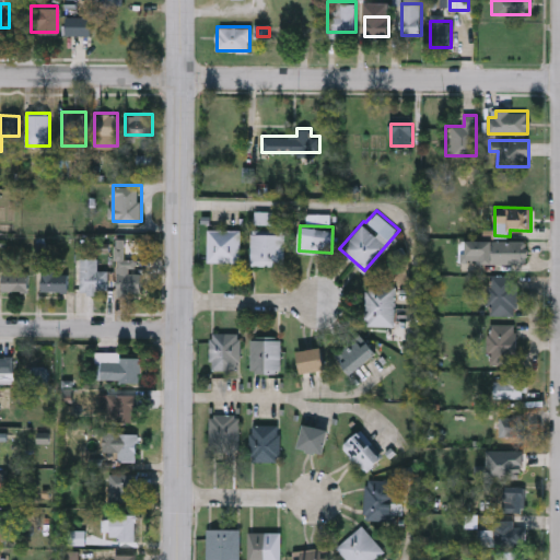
[(240,259),(207,259),(207,228),(240,228),(240,259)]
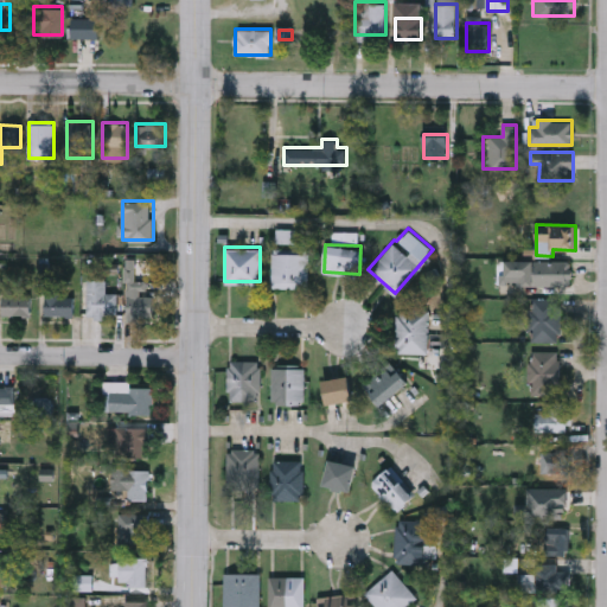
[(308,285),(272,285),(272,248),(308,248),(308,285)]
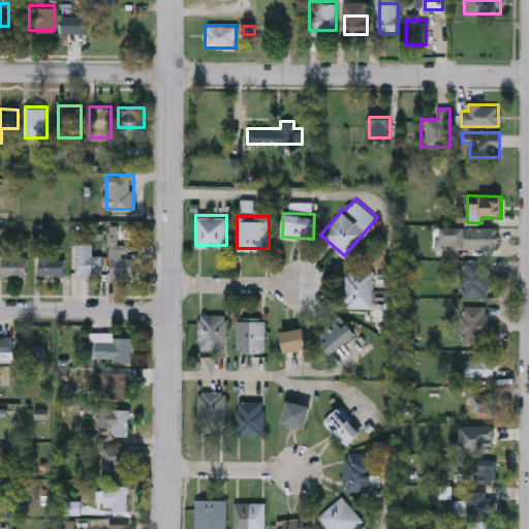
[(499,248),(441,248),(441,226),(499,226),(499,248)]
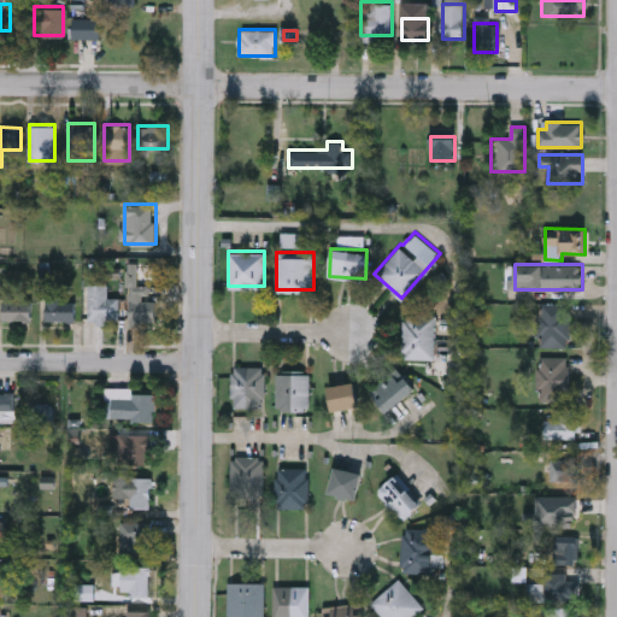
[(121,295),(121,321),(88,321),(88,283),(107,283),(107,295),(121,295)]
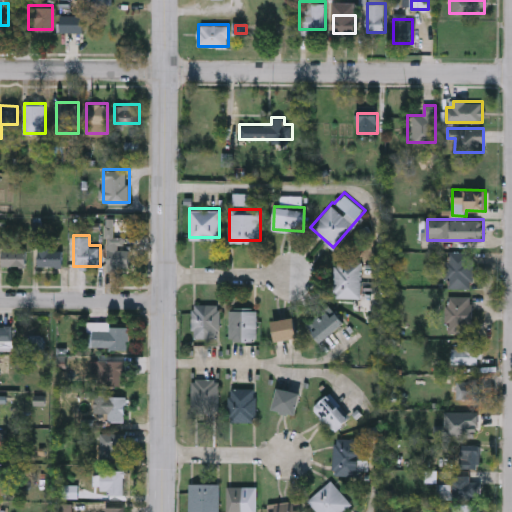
[(130,247),(130,266),(108,266),(108,235),(125,235),(125,247),(130,247)]
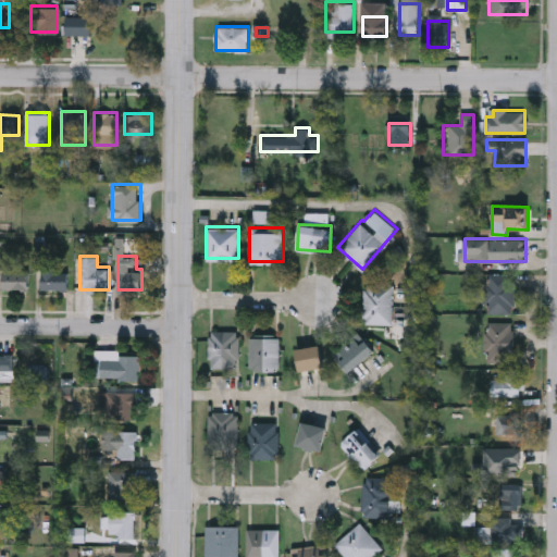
[(69,288),(41,288),(41,269),(69,269),(69,288)]
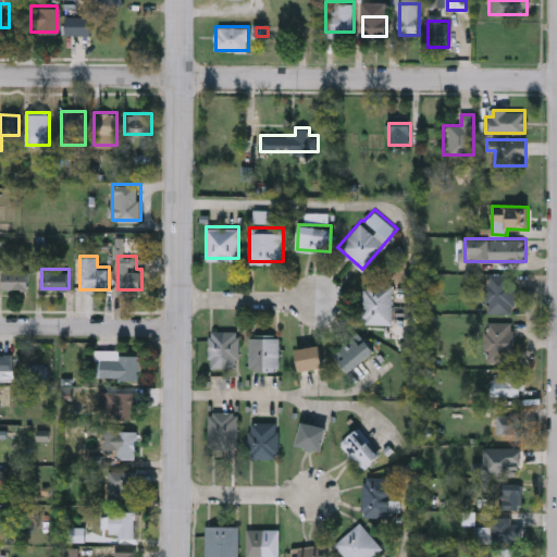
[(28,270),(28,288),(2,288),(2,270),(28,270)]
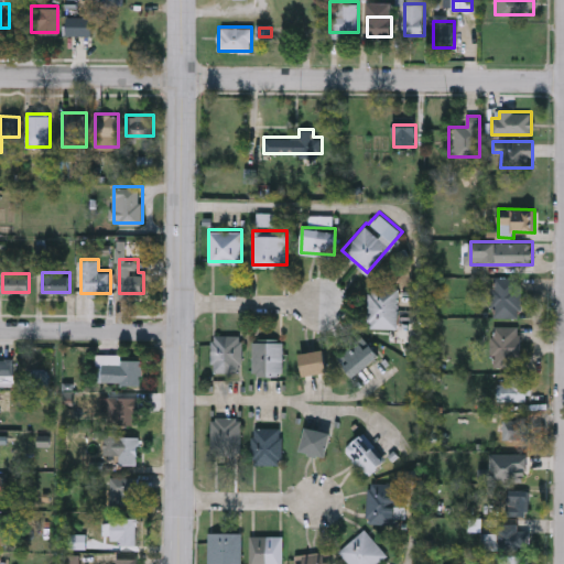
[(521,316),(495,316),(495,277),(521,277),(521,316)]
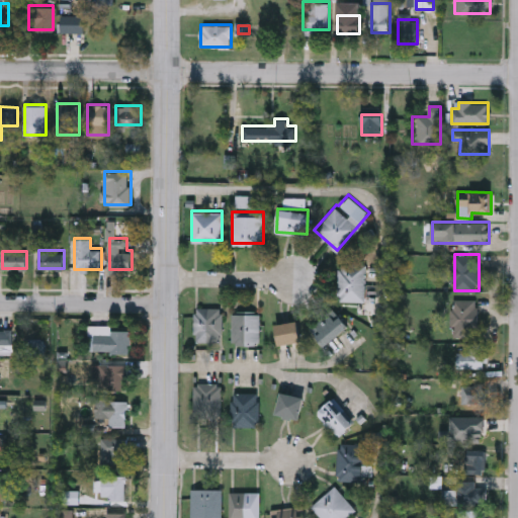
[(339,299),(339,261),(364,261),(364,299),(339,299)]
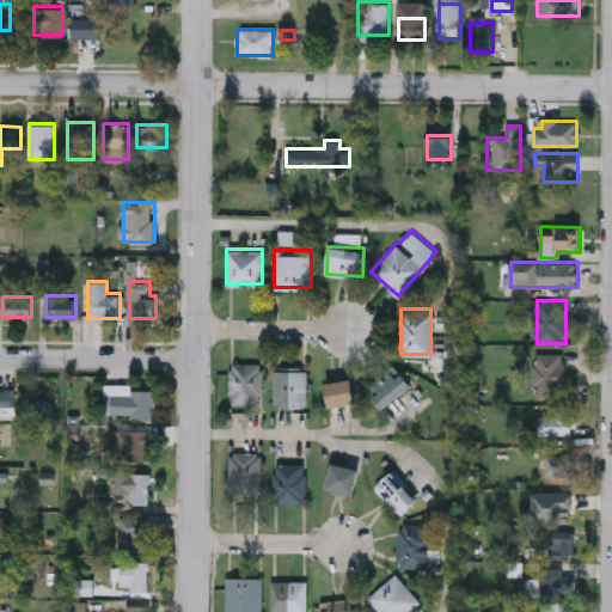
[(537,396),(537,353),(565,353),(564,397),(537,396)]
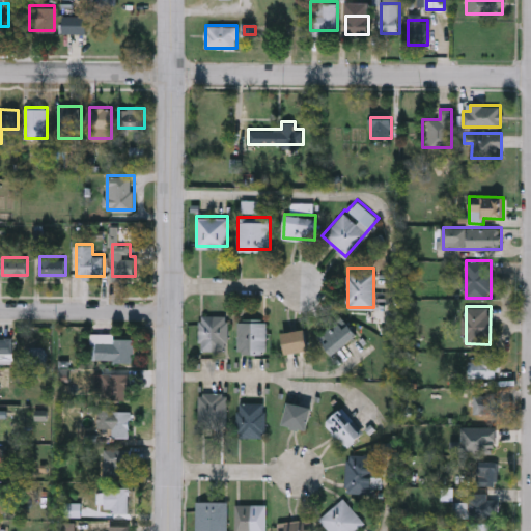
[(199,348),(199,314),(227,314),(227,348),(199,348)]
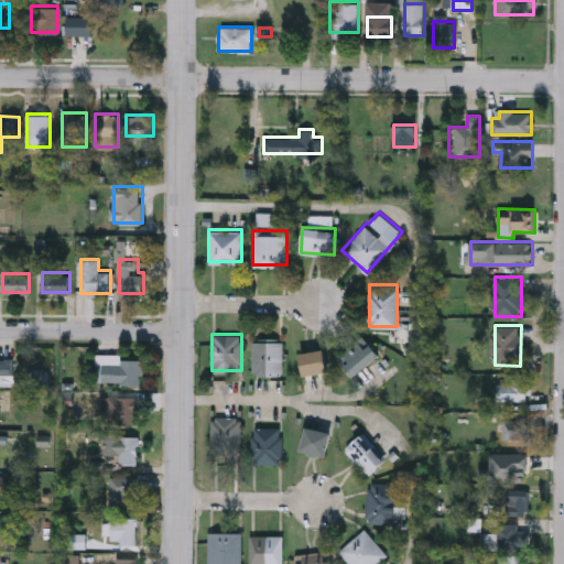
[(379,353),(355,376),(337,357),(361,334),(379,353)]
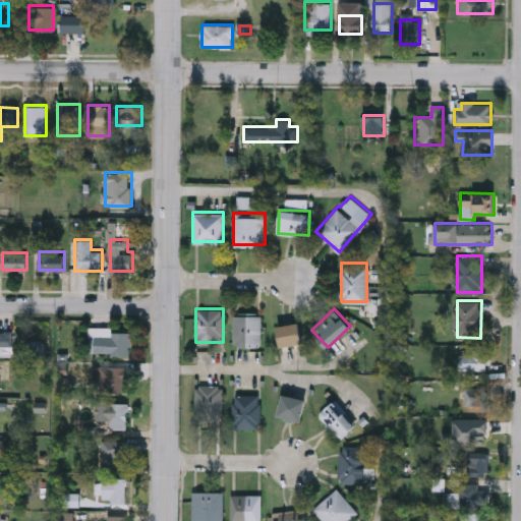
[(233,346),(233,313),(261,313),(261,346),(233,346)]
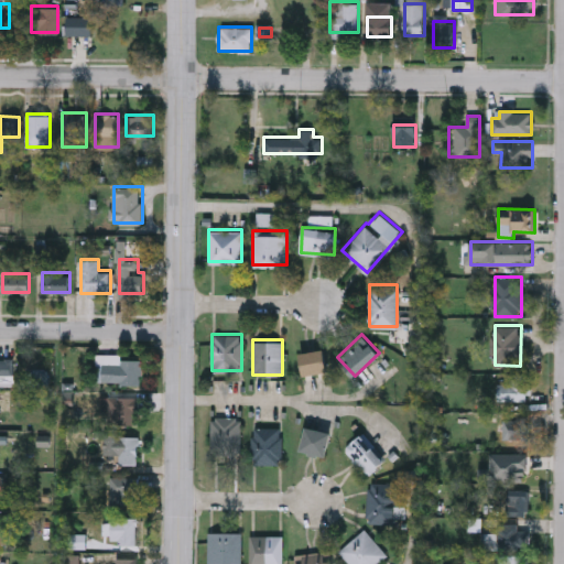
[(327,370),(304,375),(300,351),(324,348),(327,370)]
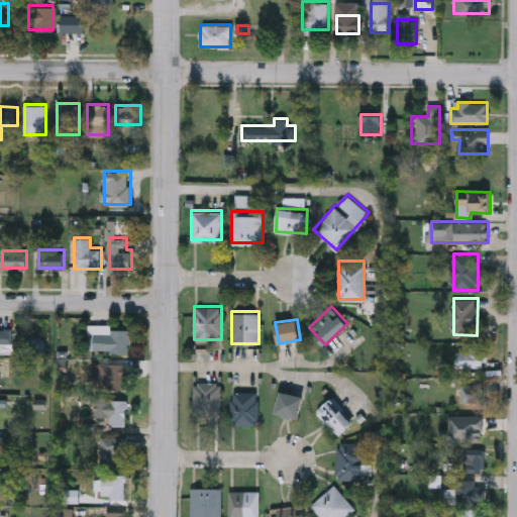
[(109,329),(130,329),(129,351),(90,351),(91,324),(109,325),(109,329)]
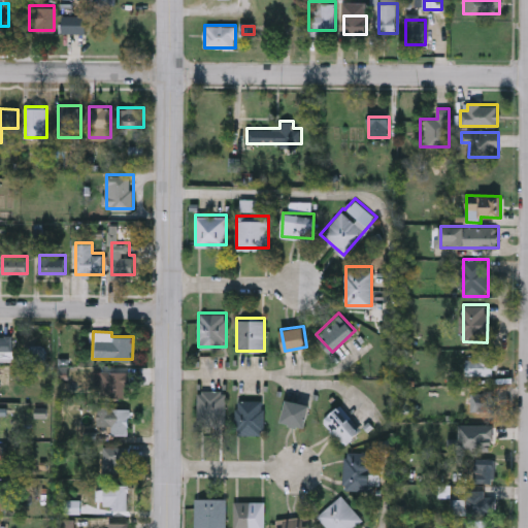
[(5,360),(0,360),(0,335),(11,335),(11,352),(5,352),(5,360)]
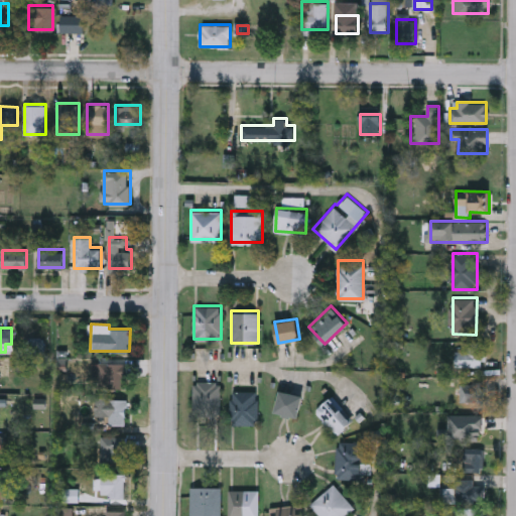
[(467,350),(467,342),(486,342),(486,366),(456,366),(456,350),(467,350)]
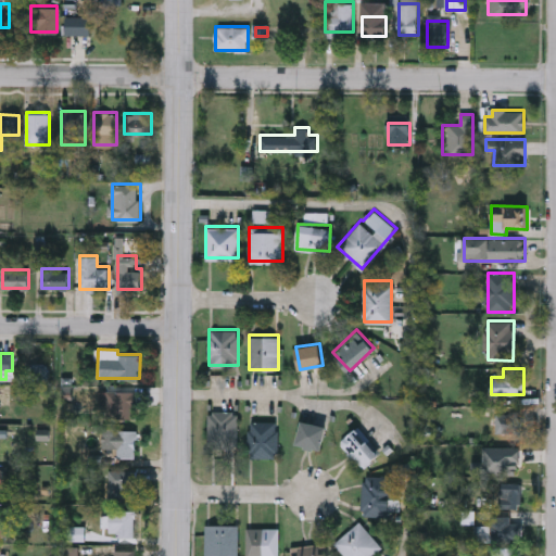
[(106,419),(106,391),(136,391),(136,419),(106,419)]
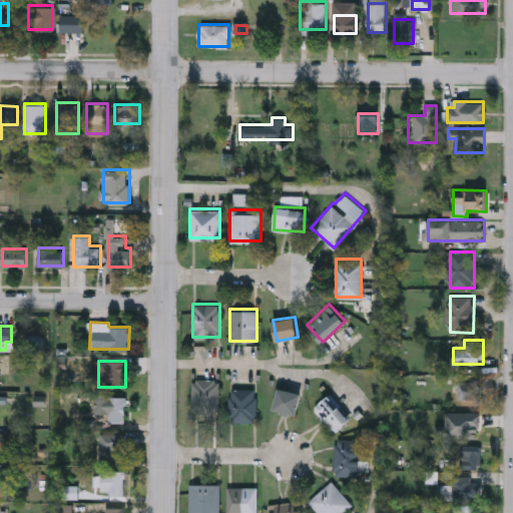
[(218,378),(218,415),(191,415),(191,378),(218,378)]
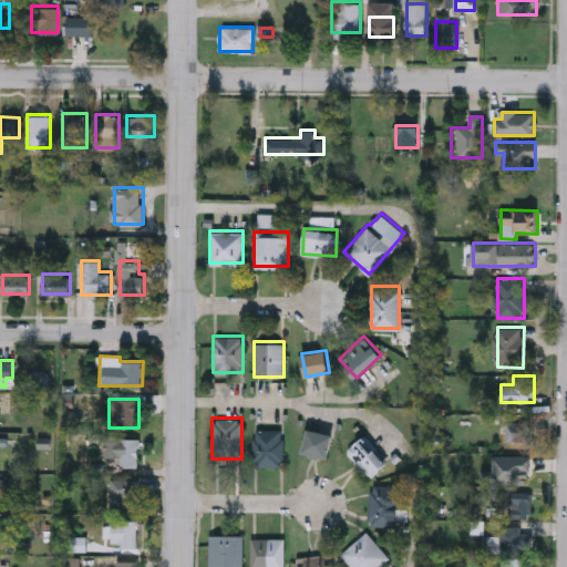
[(506,421),(532,421),(532,441),(506,441),(506,421)]
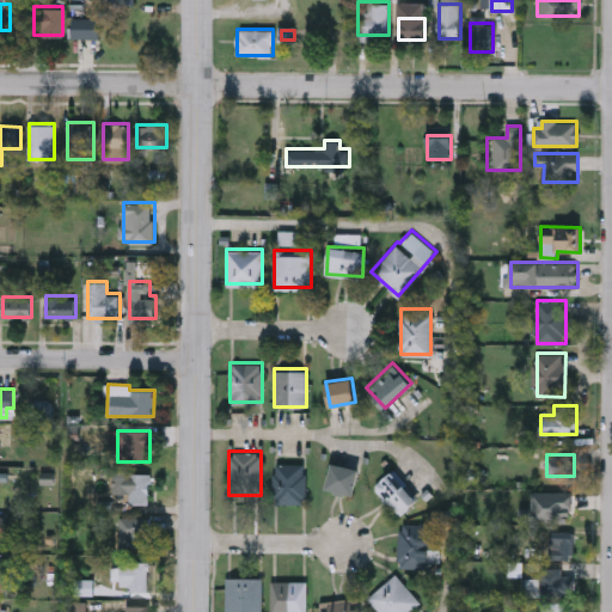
[(305,461),(305,502),(274,502),(274,461),(305,461)]
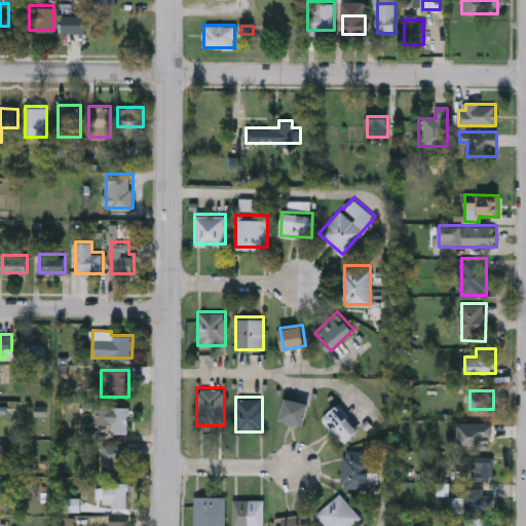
[(304,424),(280,420),(285,399),(307,402),(304,424)]
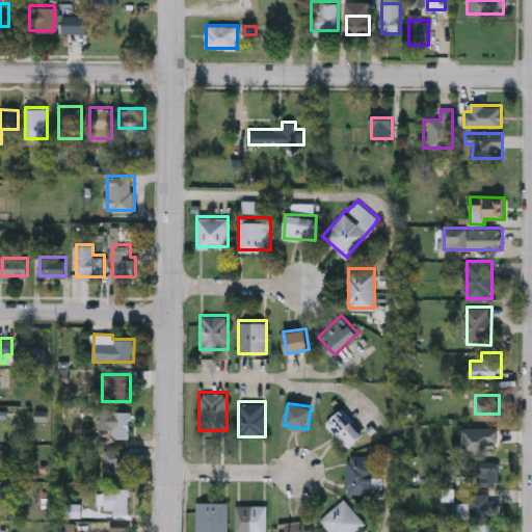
[(345,448),(325,421),(342,408),(363,434),(345,448)]
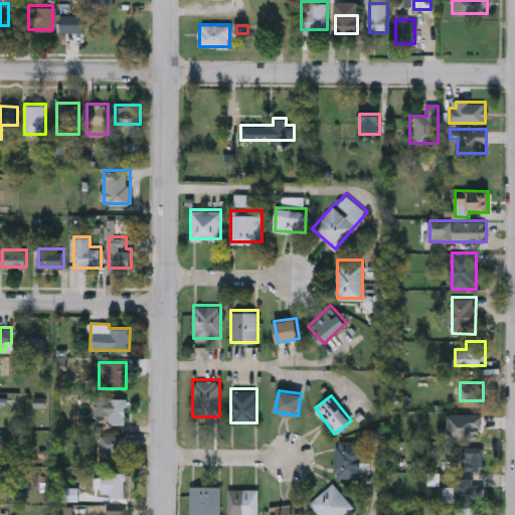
[(95,414),(95,397),(126,397),(126,423),(108,423),(108,414),(95,414)]
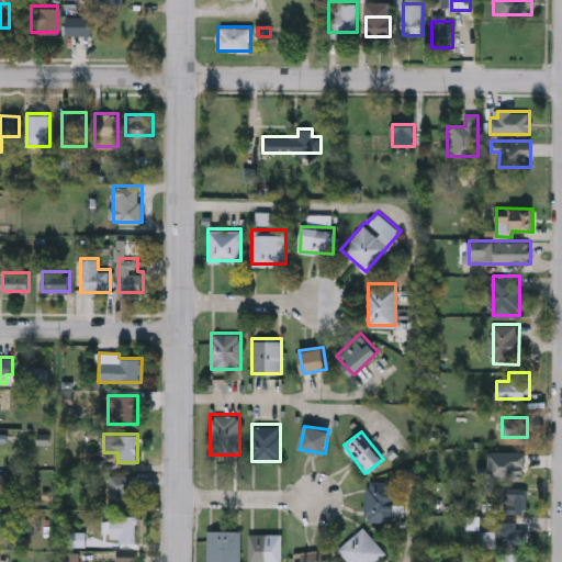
[(136,475),(136,503),(109,503),(109,475),(136,475)]
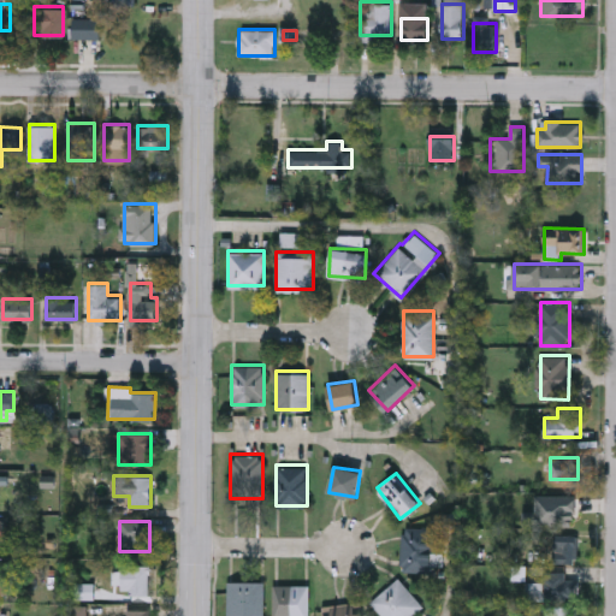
[(433,570),(401,569),(402,526),(432,527),(432,550),(433,550),(433,570)]
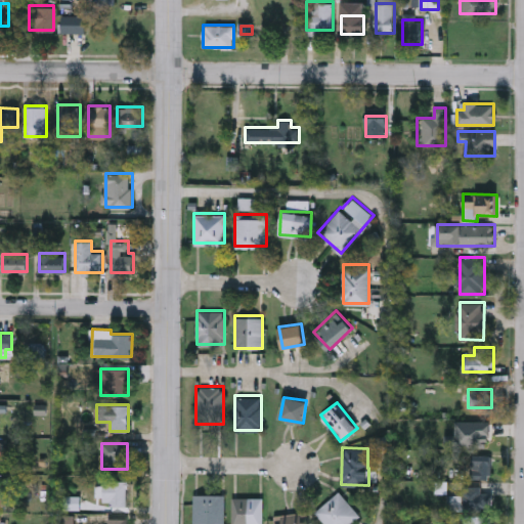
[(471,478),(471,451),(490,451),(490,478),(471,478)]
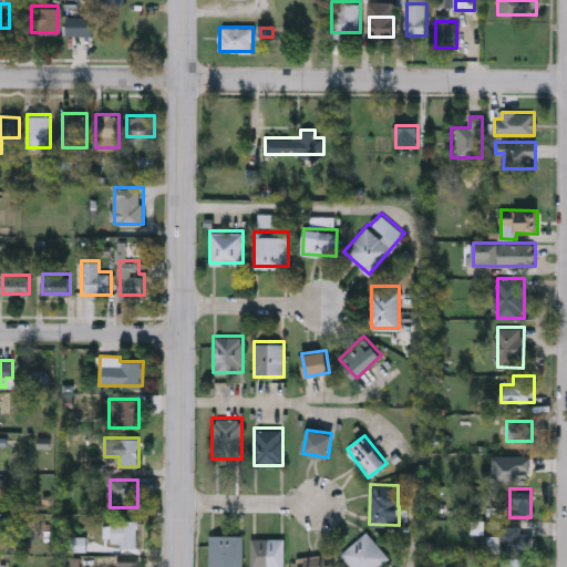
[(137,521),(137,546),(111,546),(111,521),(137,521)]
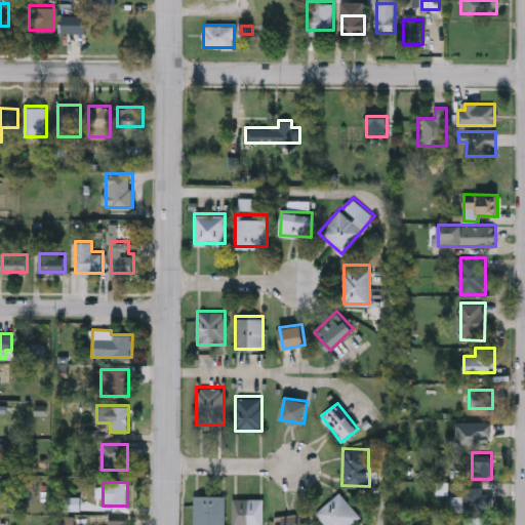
[(489,510),(463,510),(463,488),(489,488),(489,510)]
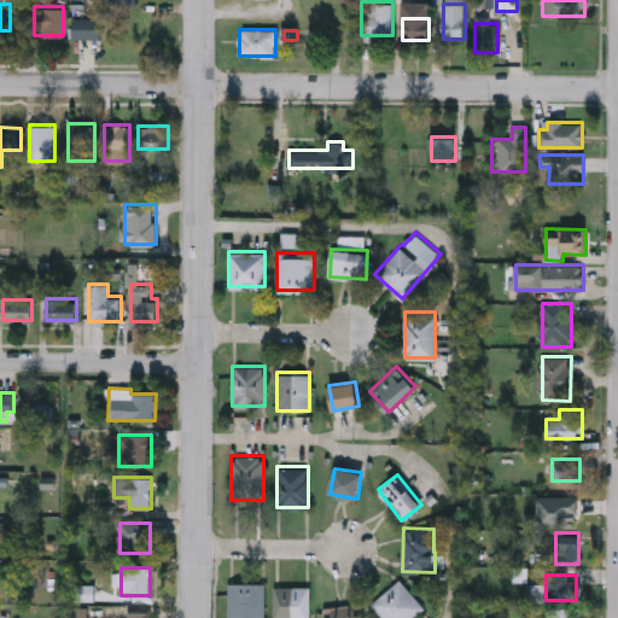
[(409,617),(385,617),(372,602),(400,578),(424,606),(409,617)]
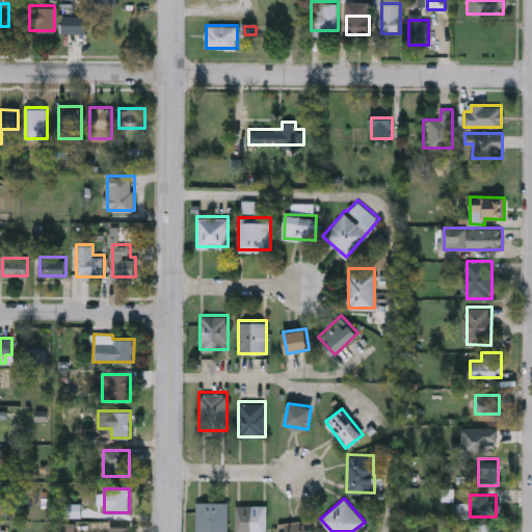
[(196,531),(196,501),(228,501),(228,531),(196,531)]
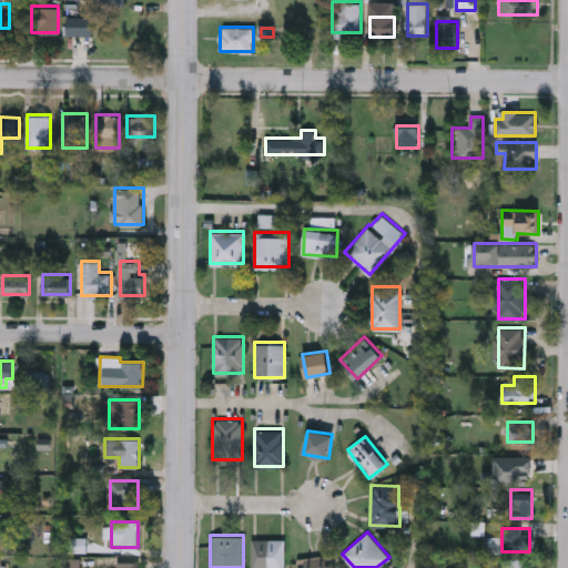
[(284,567),(251,567),(251,538),(284,538),(284,567)]
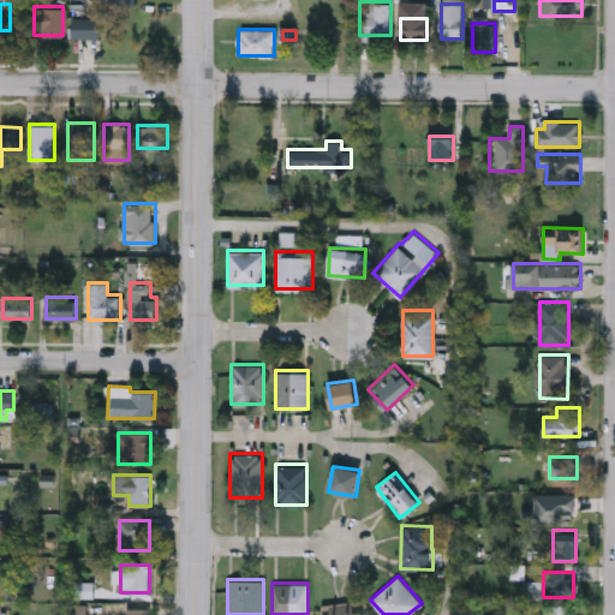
[(323,614),(322,602),(360,599),(362,614),(323,614)]
